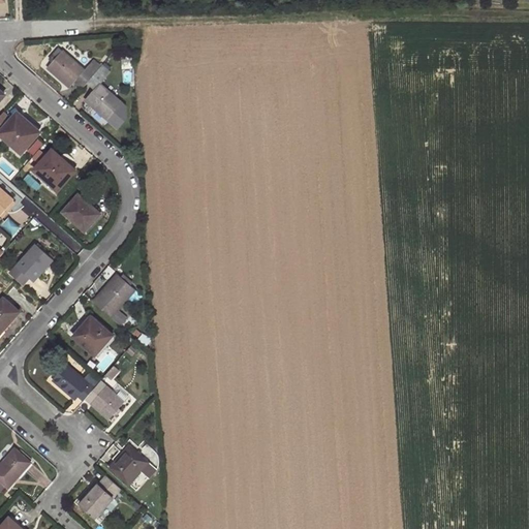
[(53,62),(48,67),(69,88),(74,82),(83,89),(88,84),(96,73),(88,66),(85,70),(62,51),(57,57),(54,54),(49,59),(53,62)]
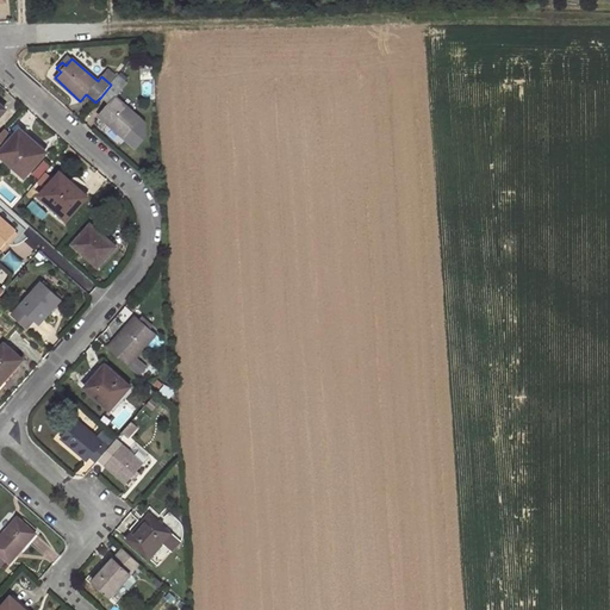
[(153,66),(141,67),(142,79),(154,79),(153,66)]
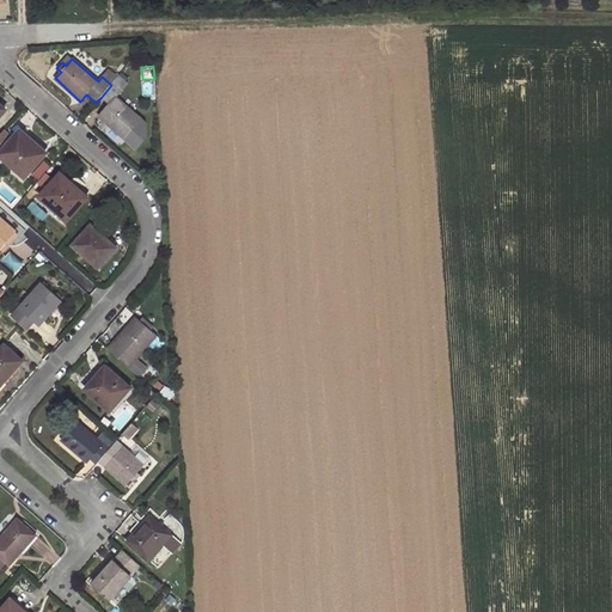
[(98,116),(124,139),(142,118),(117,97),(122,91),(114,83),(111,85),(102,97),(109,103),(98,116)]
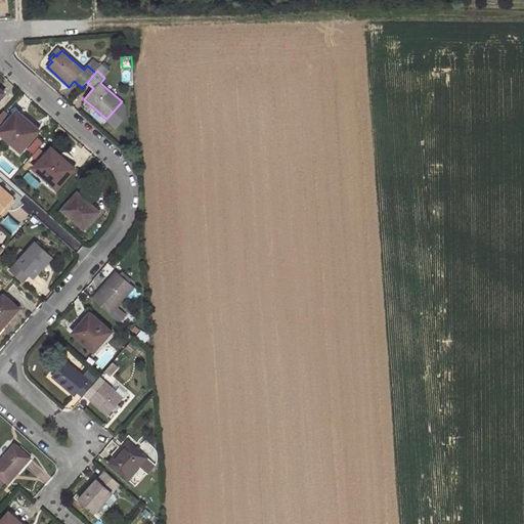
[(16,113),(0,130),(0,133),(23,153),(42,130),(34,121),(31,125),(16,113)]
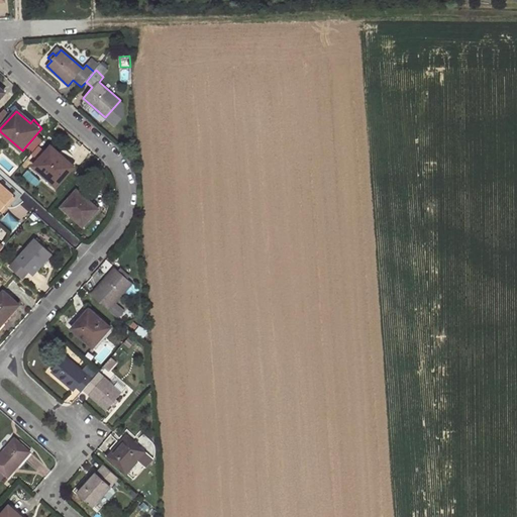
[(29,146),(33,149),(41,138),(36,135),(29,146)]
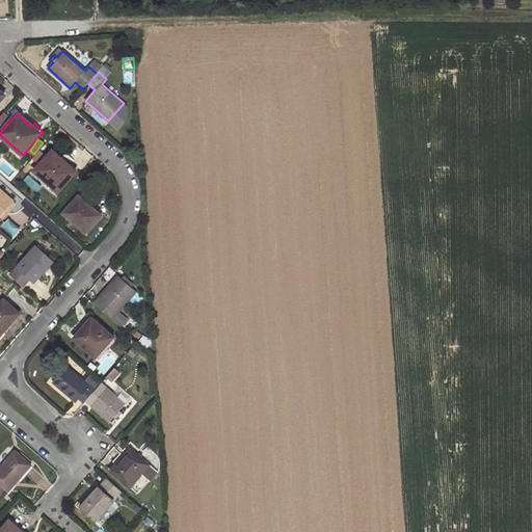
[(35,171),(58,192),(75,174),(60,161),(62,159),(53,151),(35,171)]
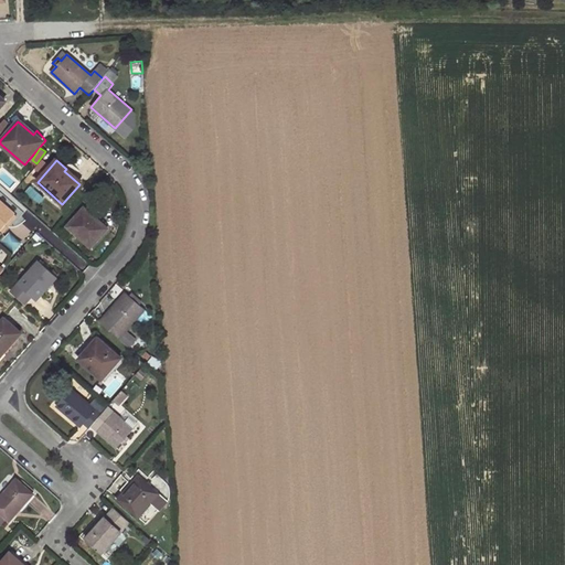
[(0,200),(0,231),(16,213),(0,200)]
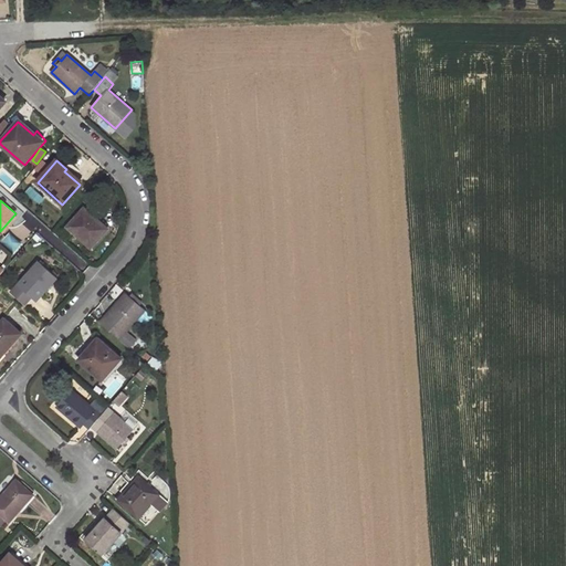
[(67,227),(91,248),(108,229),(84,208),(67,227)]
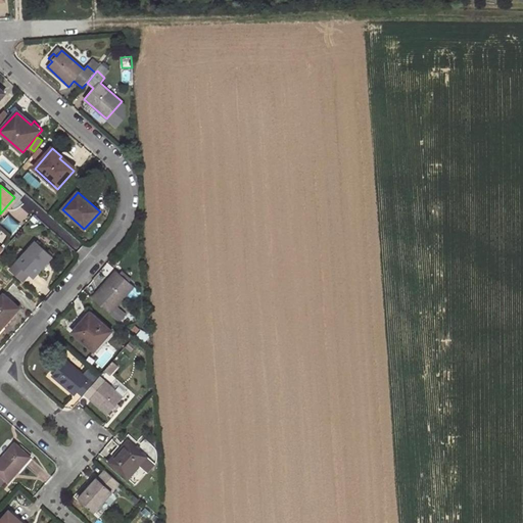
[(34,278),(53,256),(37,241),(16,263),(29,273),(34,278)]
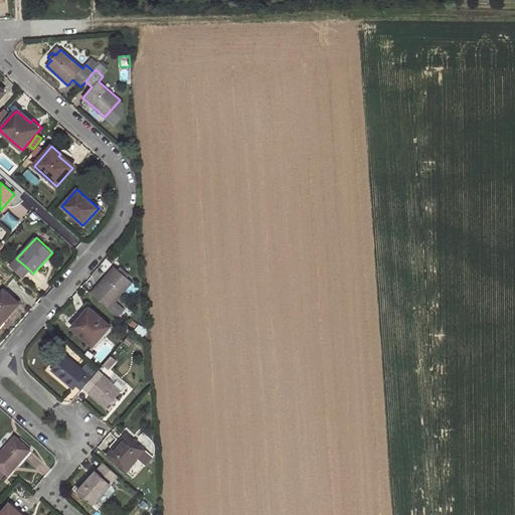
[(28,269),(16,259),(10,266),(22,277),(28,269)]
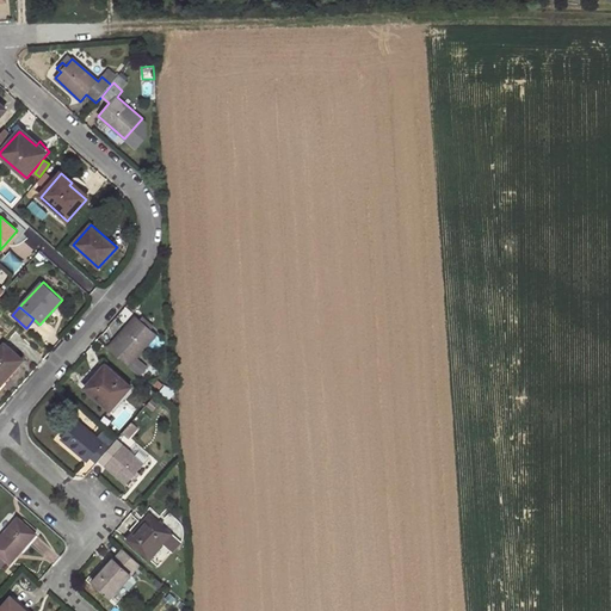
[(156,335),(136,316),(107,347),(141,376),(148,366),(137,357),(156,335)]
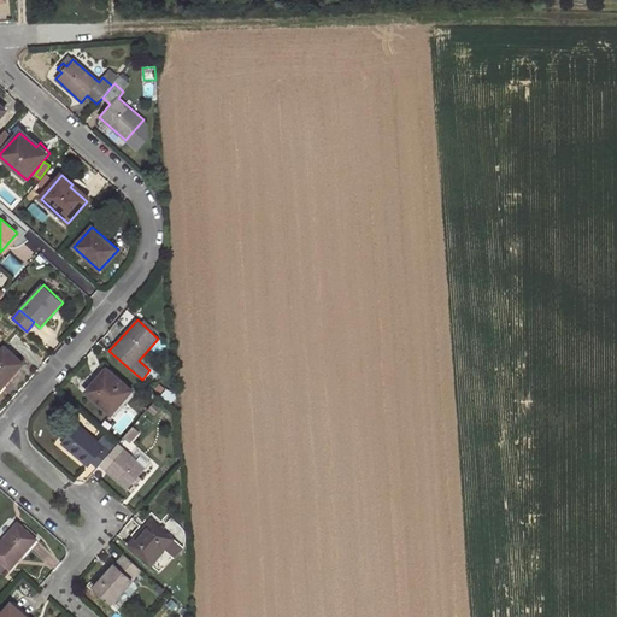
[(5,347),(0,352),(0,389),(23,364),(5,347)]
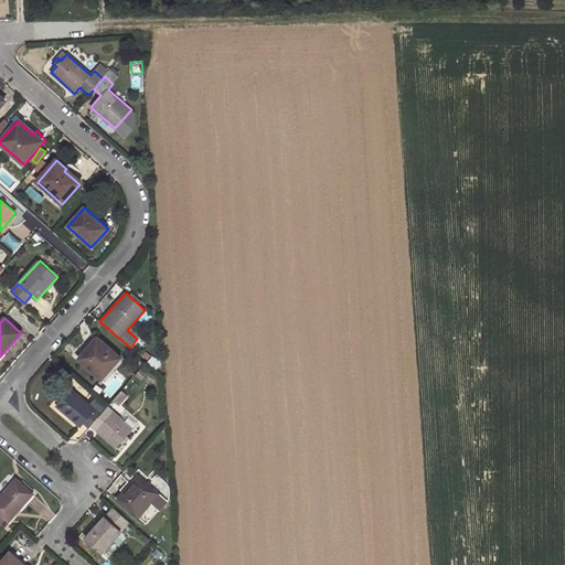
[(78,359),(102,380),(120,358),(97,338),(78,359)]
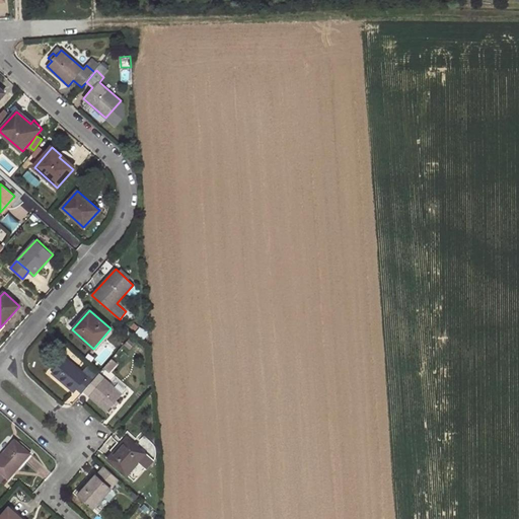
[(66,358),(52,373),(74,391),(77,388),(83,393),(93,381),(84,373),(82,374),(77,370),(78,368),(66,358)]
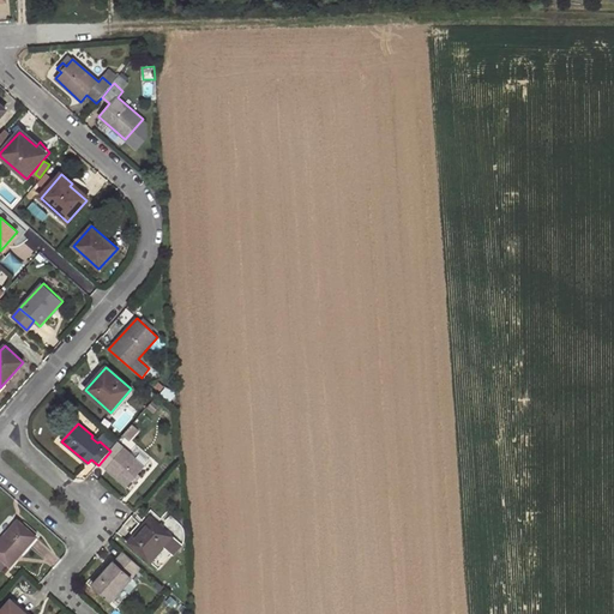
[(124,449),(107,468),(128,487),(145,467),(124,449)]
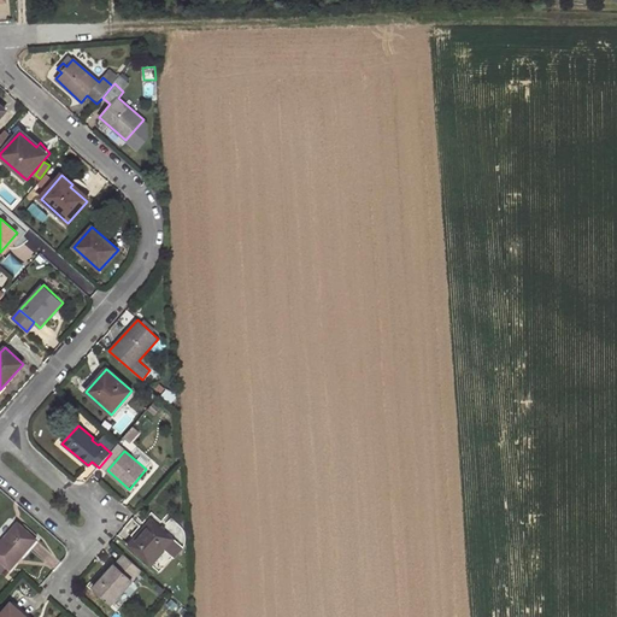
[(128,545),(152,565),(175,539),(152,518),(128,545)]
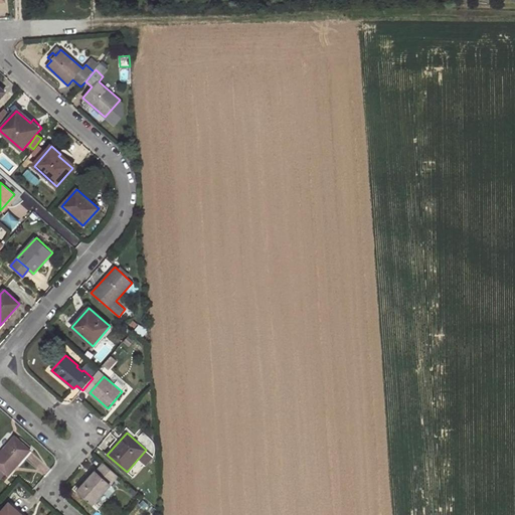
[(15,437),(0,453),(0,467),(9,475),(30,451),(15,437)]
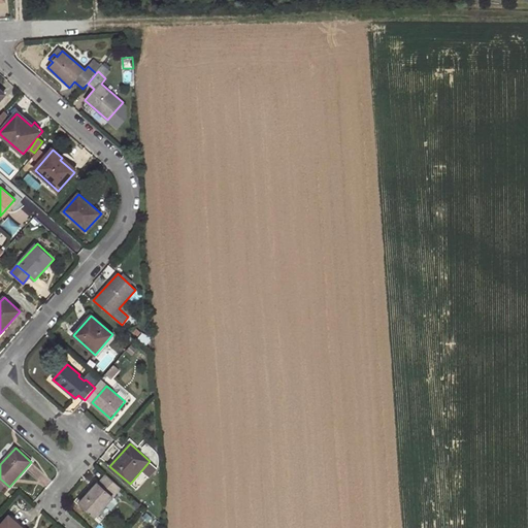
[(105,473),(80,502),(96,517),(122,489),(105,473)]
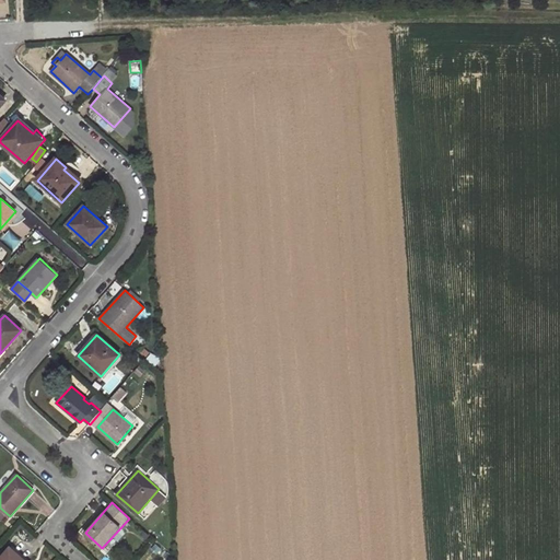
[(19,559),(8,550),(0,559),(19,559)]
